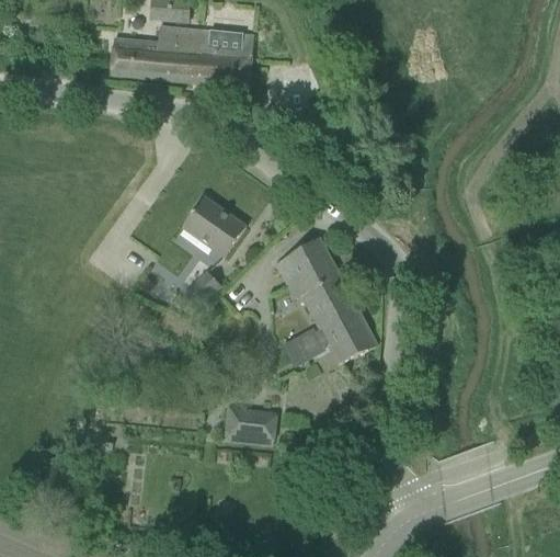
[(169,0),(167,18),(186,20),(189,0),(169,0)]
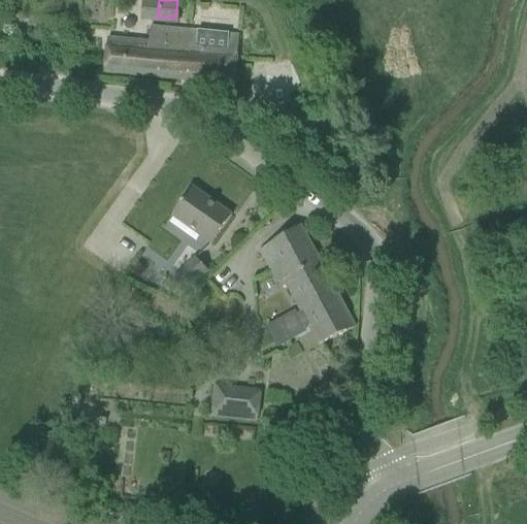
[(103,70),(234,83),(238,33),(150,24),(149,39),(107,35),(103,70)]
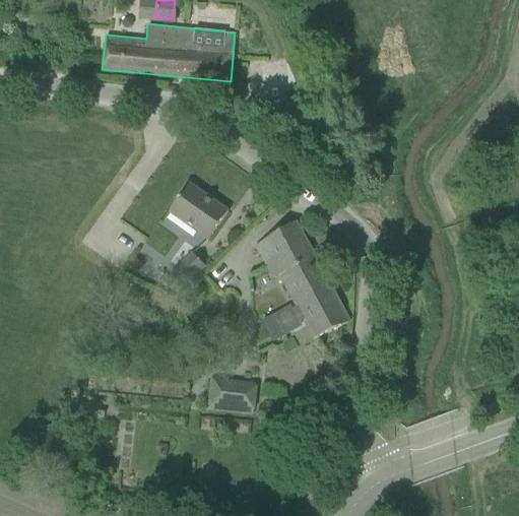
[(167,209),(205,238),(226,209),(187,181),(167,209)]
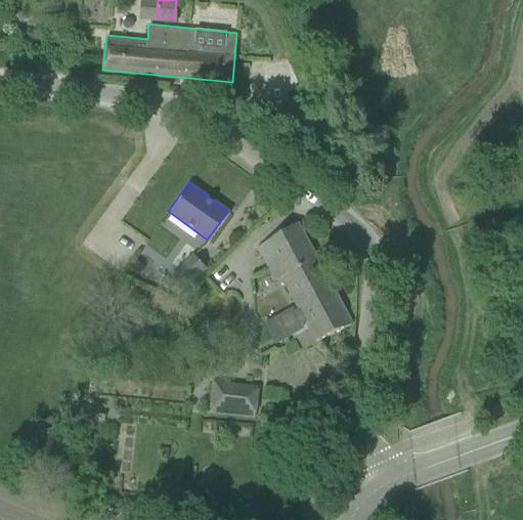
[(277,316),(288,334),(301,327),(300,323),(306,320),(316,341),(351,322),(297,221),(256,243),(276,282),(282,278),(299,308),(293,311),(292,308),(277,316)]
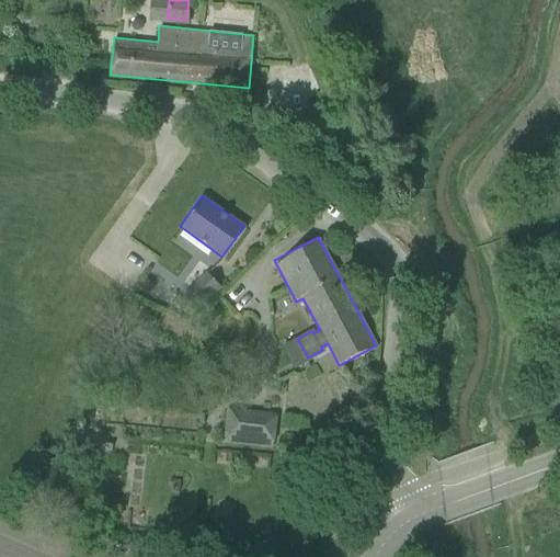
[(137,290),(152,300),(170,276),(153,264),(137,290)]
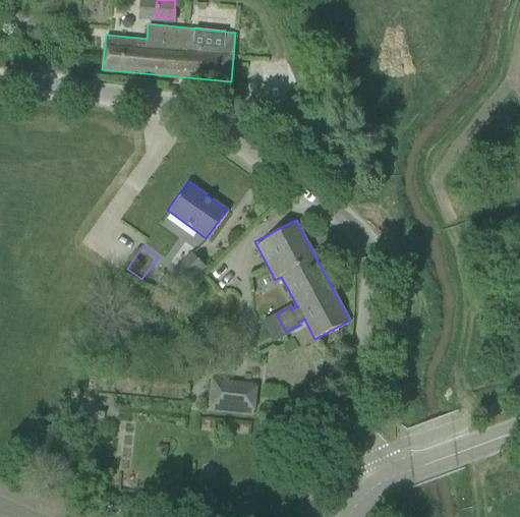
[(171,275),(164,282),(173,292),(181,285),(182,286),(205,265),(191,251),(169,273),(171,275)]
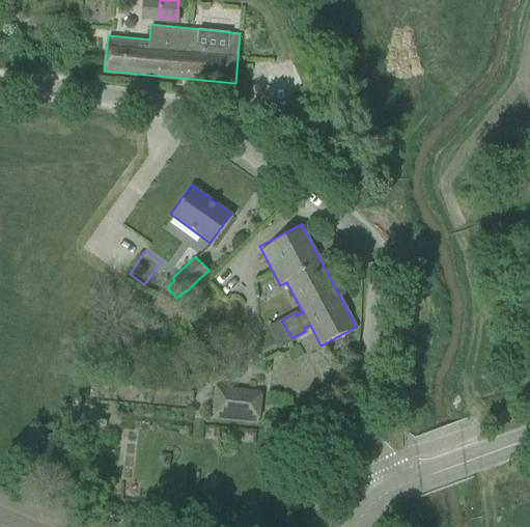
[(211,416),(257,420),(261,388),(214,384),(211,416)]
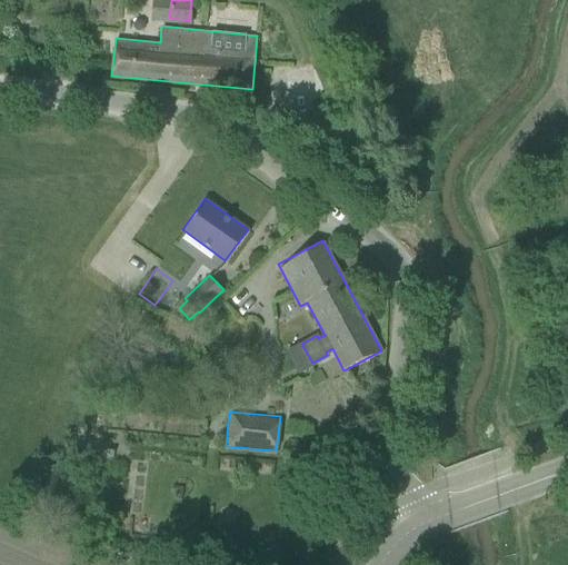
[(91,437),(89,456),(110,458),(111,450),(107,450),(108,438),(91,437)]
